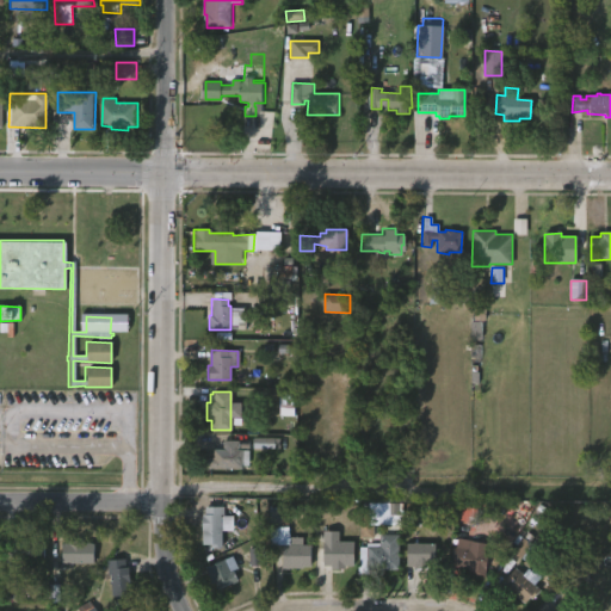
[(279,449),(279,439),(254,438),(254,449),(279,449)]
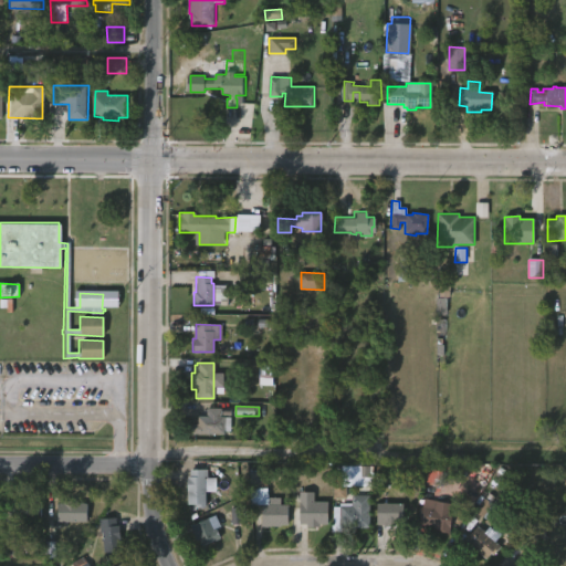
[(221,409),(221,411),(230,411),(230,416),(224,416),(224,418),(230,418),(229,430),(224,430),(224,435),(192,435),(192,422),(197,422),(197,416),(205,417),(206,408),(221,409)]
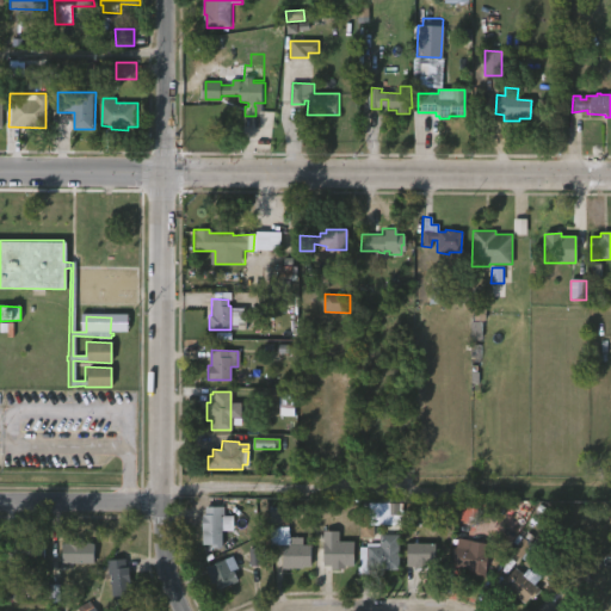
[(401,504),(369,504),(369,525),(401,525),(401,504)]
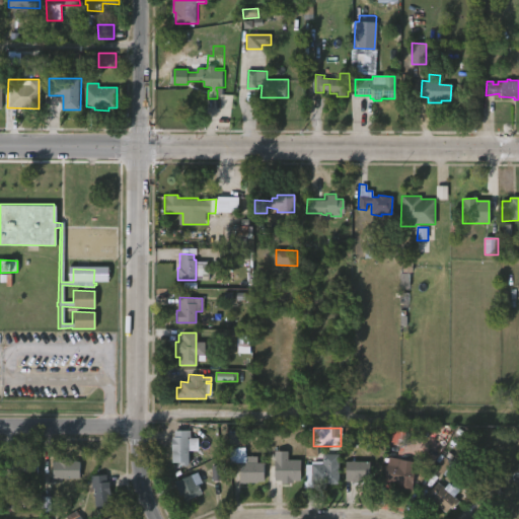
[(189,430),(189,438),(196,438),(196,450),(187,450),(187,464),(170,464),(170,437),(172,437),(172,430),(189,430)]
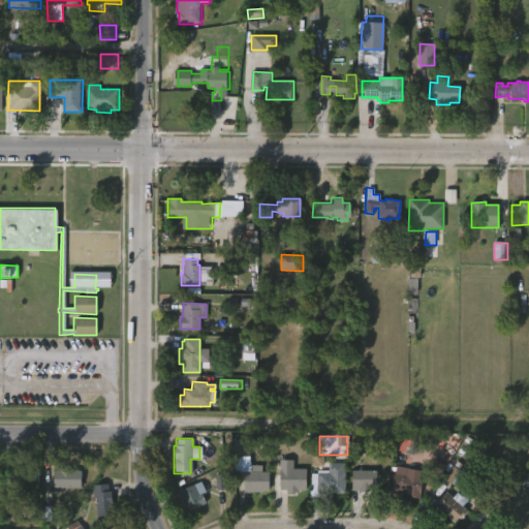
[(312,447),(311,466),(323,467),(324,455),(319,455),(319,447),(312,447)]
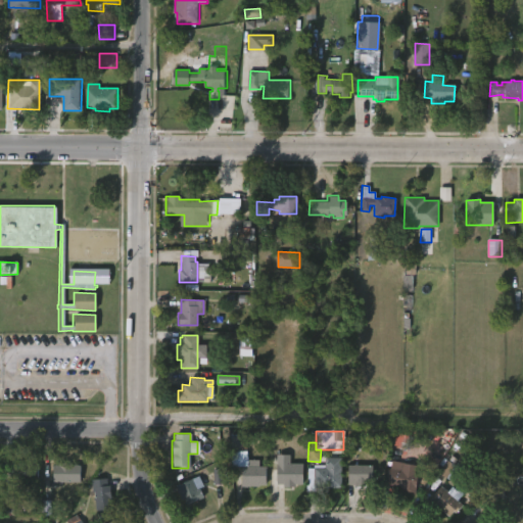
[(317,487),(313,487),(313,468),(324,468),(325,458),(341,458),(341,488),(317,487)]
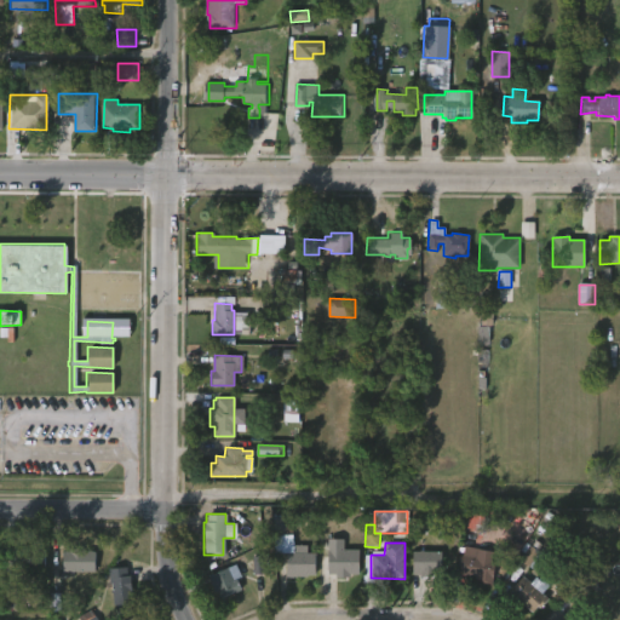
[(518,558),(534,572),(546,557),(529,544),(518,558)]
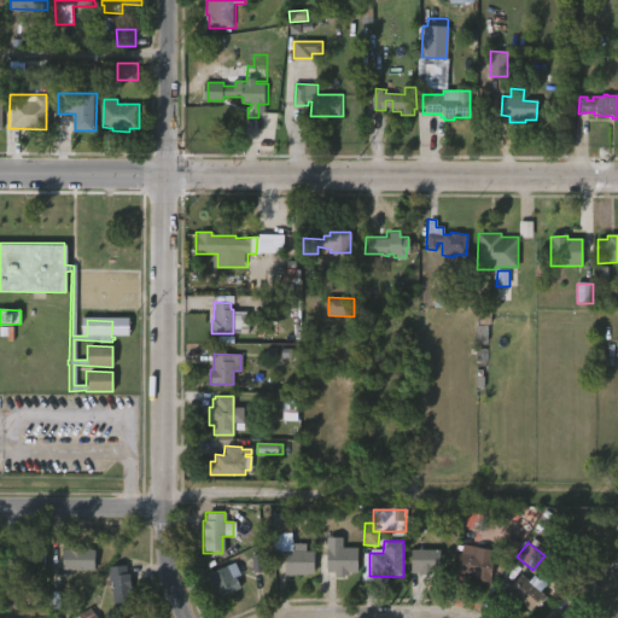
[(305,543),(305,552),(315,552),(315,573),(305,573),(305,576),(290,576),(290,573),(285,573),(285,552),(291,552),(291,543),(305,543)]
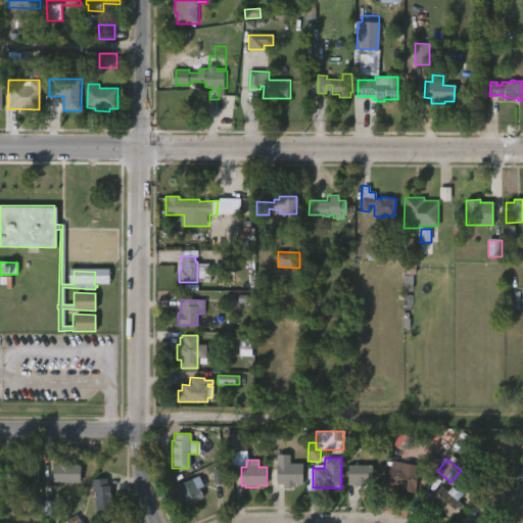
[(421,475),(418,493),(408,491),(408,489),(402,488),(403,487),(389,484),(394,461),(419,466),(418,474),(421,475)]
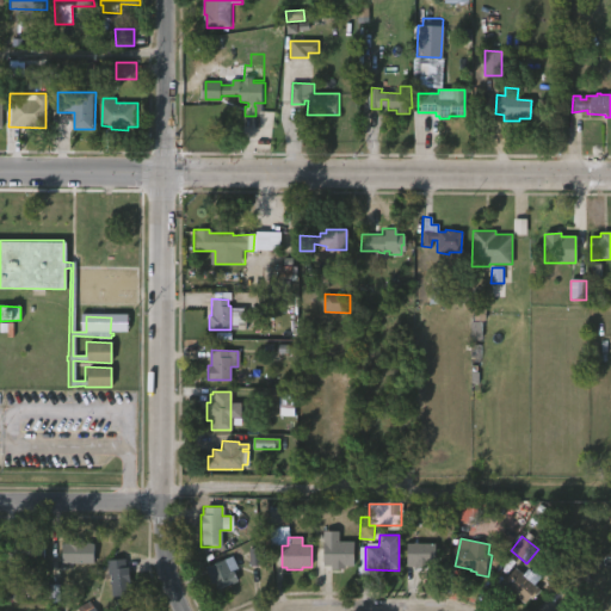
[(333,539),(333,542),(353,542),(352,566),(344,565),(344,571),(329,569),(329,566),(325,566),(325,561),(316,561),(316,549),(325,549),(325,542),(333,539)]
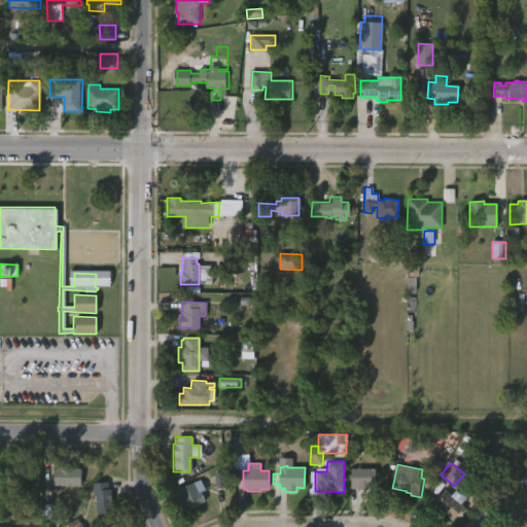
[(35,467),(35,484),(8,483),(8,466),(35,467)]
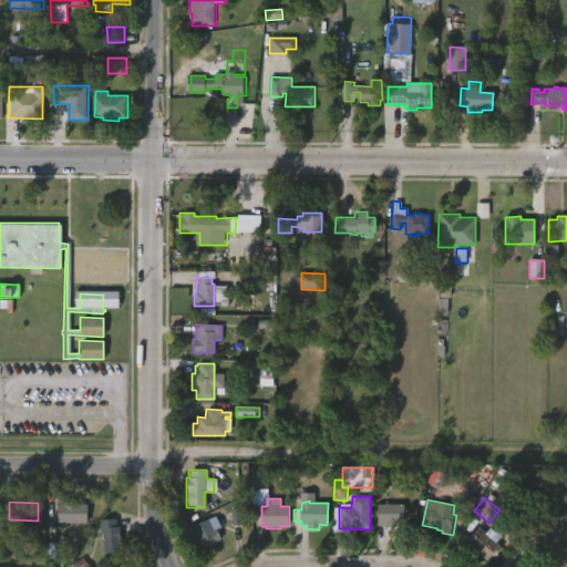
[(75,502),(75,504),(84,504),(84,523),(57,523),(55,559),(48,559),(48,521),(54,522),(54,504),(61,504),(61,502),(75,502)]
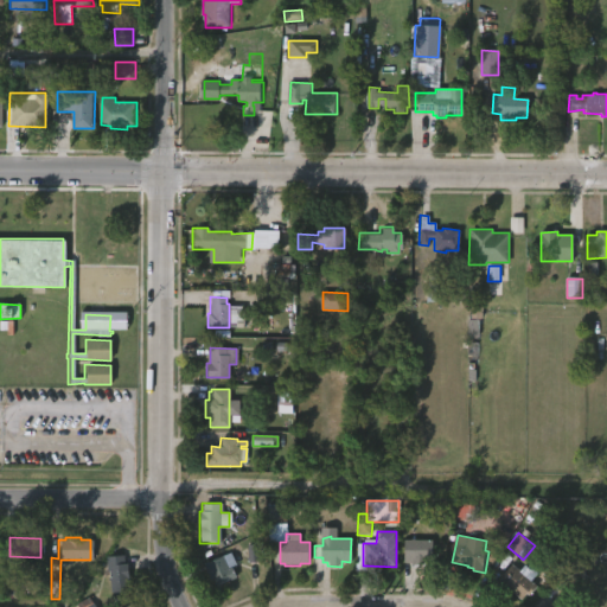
[(413,541),(429,541),(429,562),(421,562),(421,566),(410,566),(410,563),(402,563),(403,541),(413,541)]
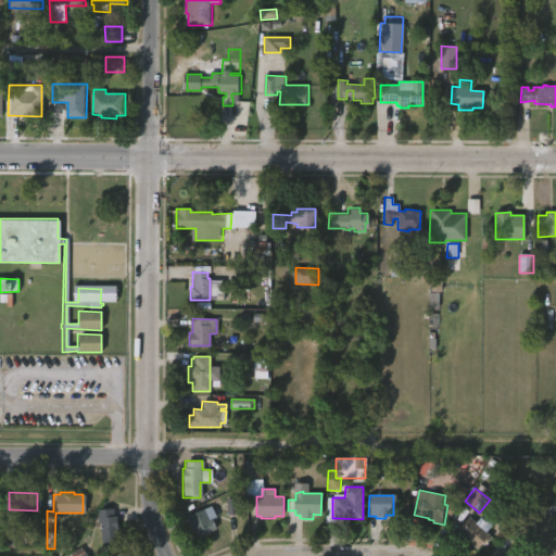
[(203,508),(209,520),(211,519),(216,530),(198,538),(194,530),(192,531),(186,517),(203,508)]
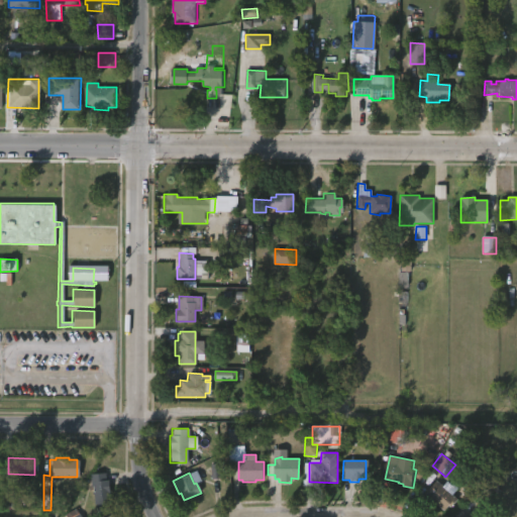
[(106,476),(106,481),(108,481),(110,504),(95,505),(93,487),(91,488),(90,475),(106,474),(106,476)]
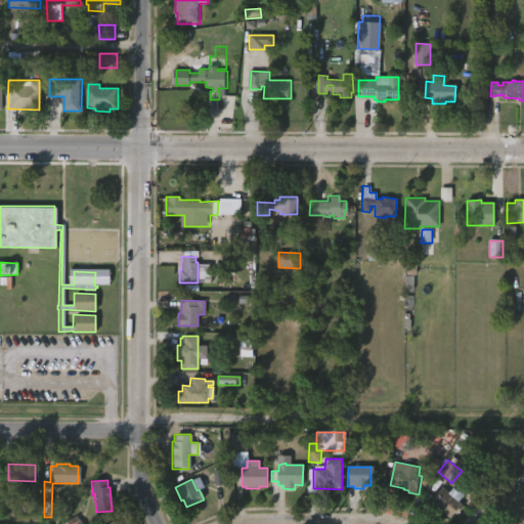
[(466,507),(459,515),(456,514),(452,519),(443,511),(442,512),(431,503),(444,487),(466,507)]
